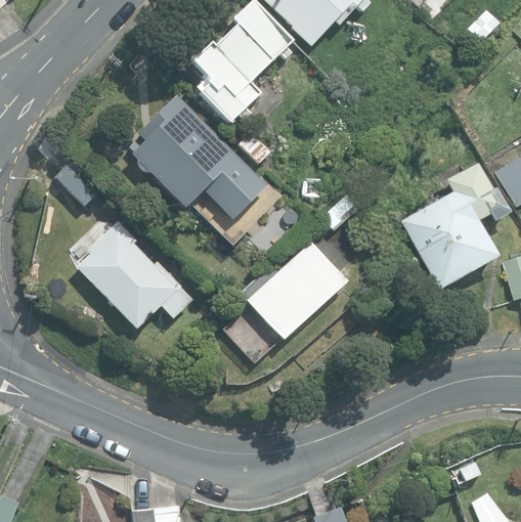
[(0,0),(0,9),(9,3),(6,0),(0,0)]
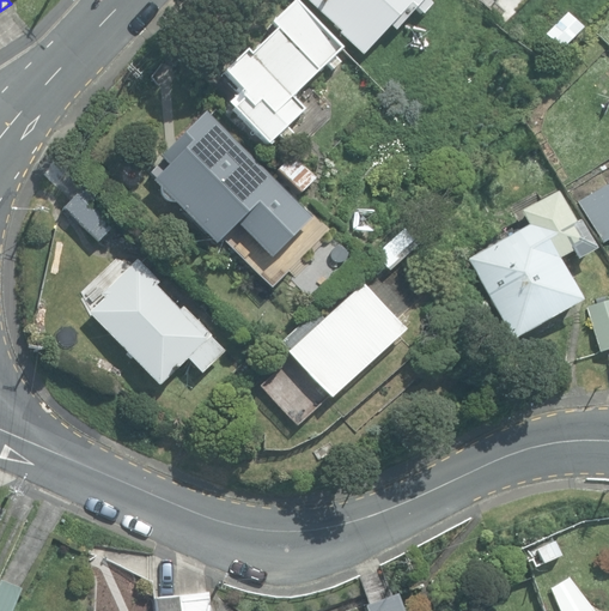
[(235,107),(268,144),(305,109),(292,96),(341,50),(294,0),(272,22),(278,28),(250,53),(248,50),(225,71),(248,95),(235,107)]
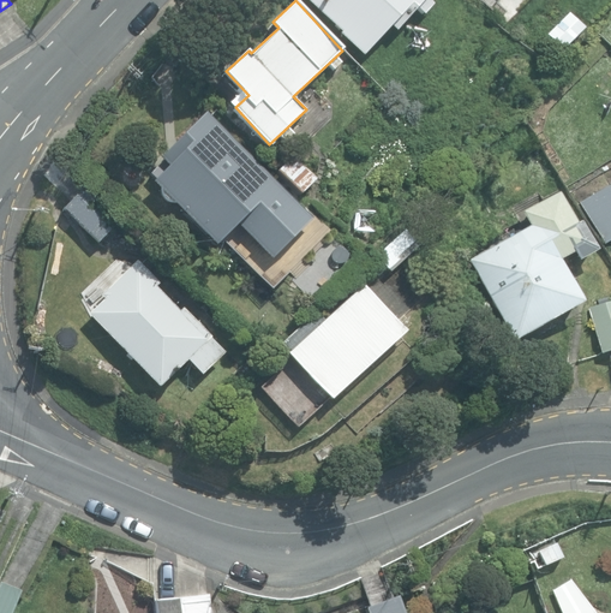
[(310,0),(367,51),(390,25),(396,30),(423,0),(310,0)]
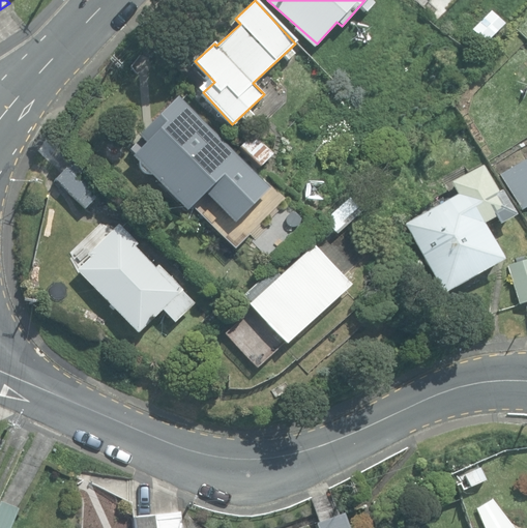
[(135,155),(188,210),(211,188),(218,196),(234,181),(225,171),(237,159),(232,154),(235,152),(179,95),(140,134),(148,143),(135,155)]
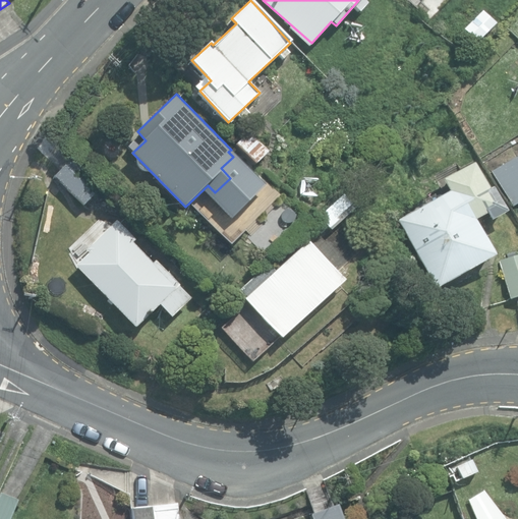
[(236,145),(255,163),(267,151),(247,132),(236,145)]
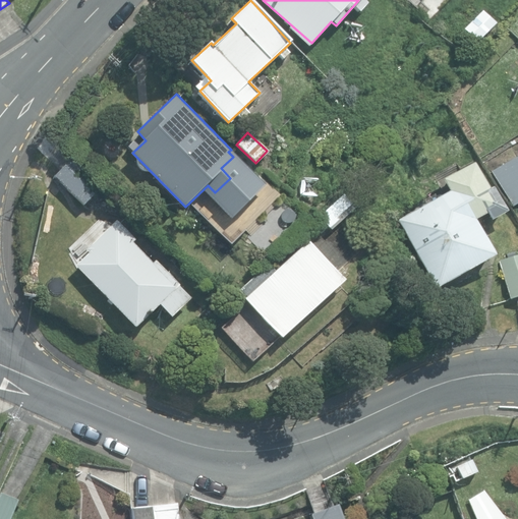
[(77,154),(56,175),(85,205),(107,182),(77,154)]
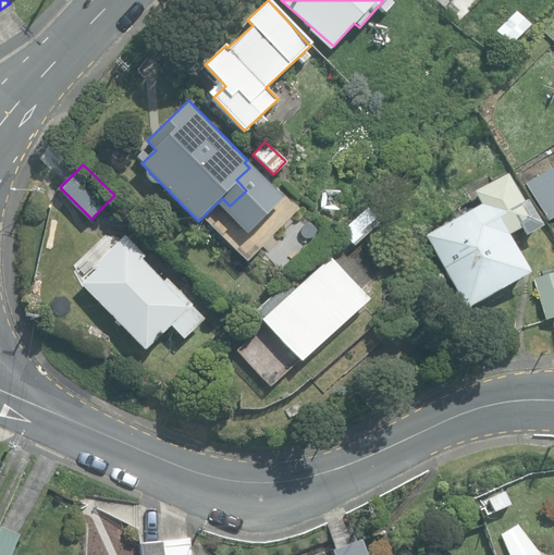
[(553,165),(528,182),(552,220),(553,219),(553,165)]
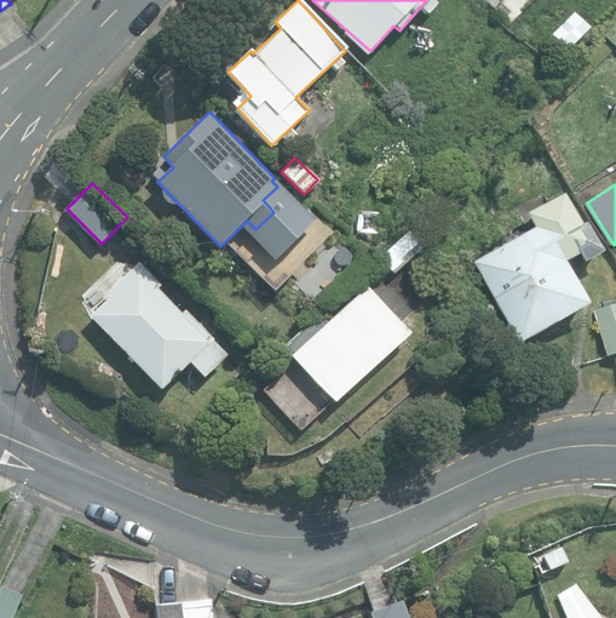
[(489,286),(519,342),(589,303),(566,261),(580,253),(585,261),(603,251),(587,223),(585,225),(566,192),(529,212),(537,225),(489,252),(475,261),(489,286)]
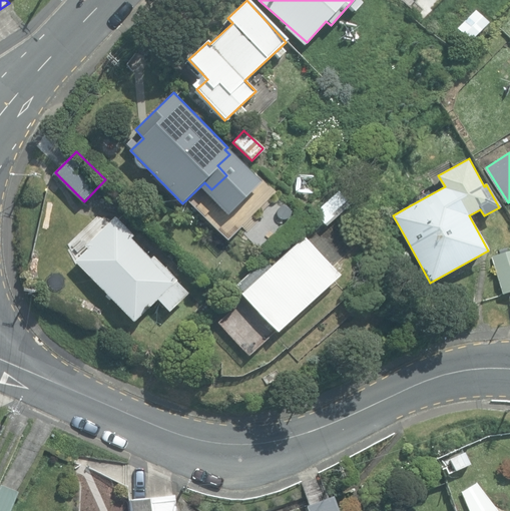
[(316,212),(325,222),(337,212),(327,201),(316,212)]
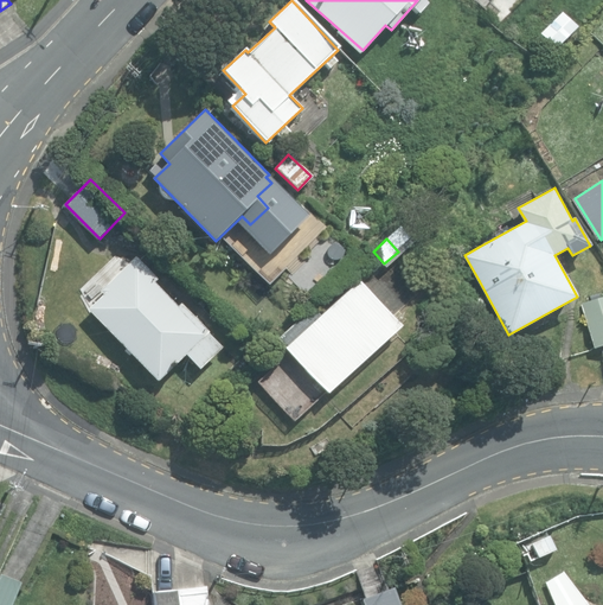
[(89,307),(156,381),(186,352),(200,368),(223,346),(183,303),(179,306),(156,280),(159,279),(138,256),(101,290),(104,293),(89,307)]
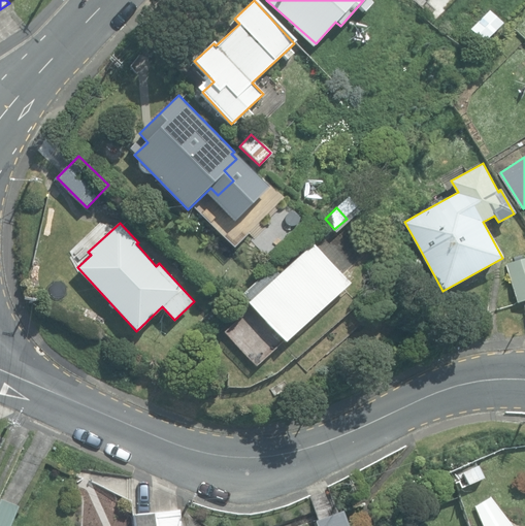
[(250,301),(286,341),(350,283),(315,243),(250,301)]
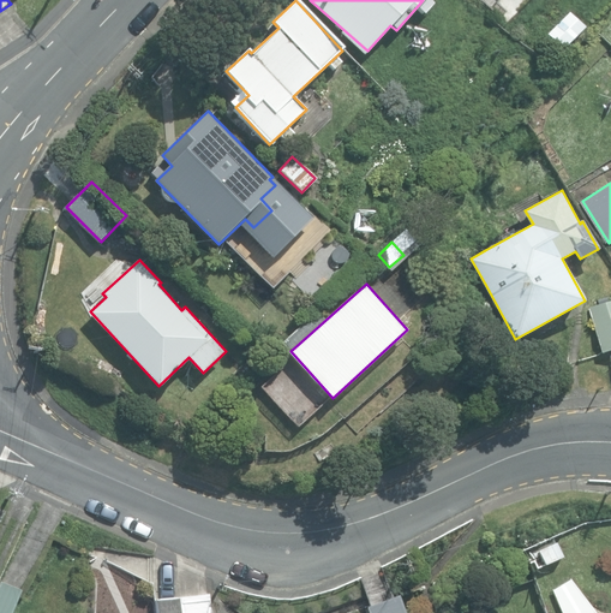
[(610,301),(594,305),(605,347),(610,345),(610,301)]
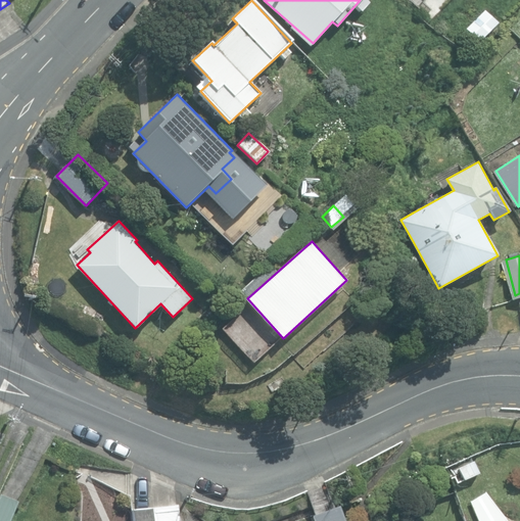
[(457,459),(465,479),(480,473),(472,453),(457,459)]
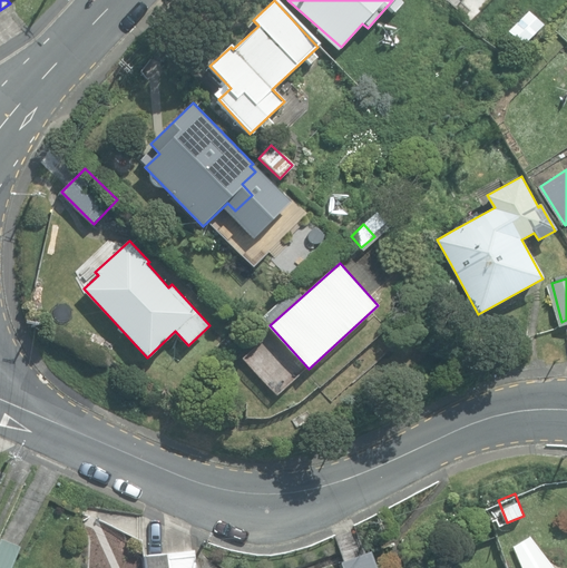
[(515,545),(524,567),(549,567),(555,566),(531,536),(515,545)]
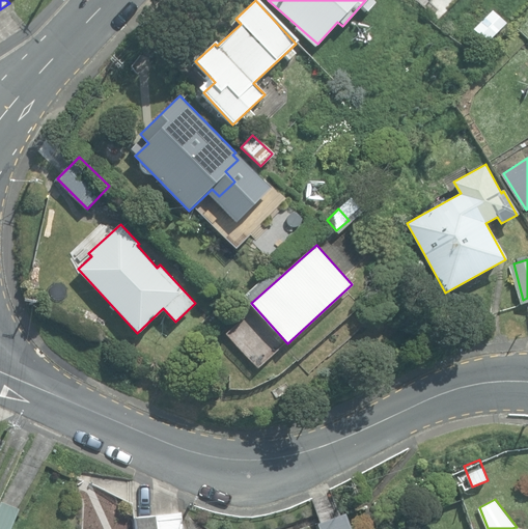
[(157,514),(157,528),(183,528),(182,512),(157,514)]
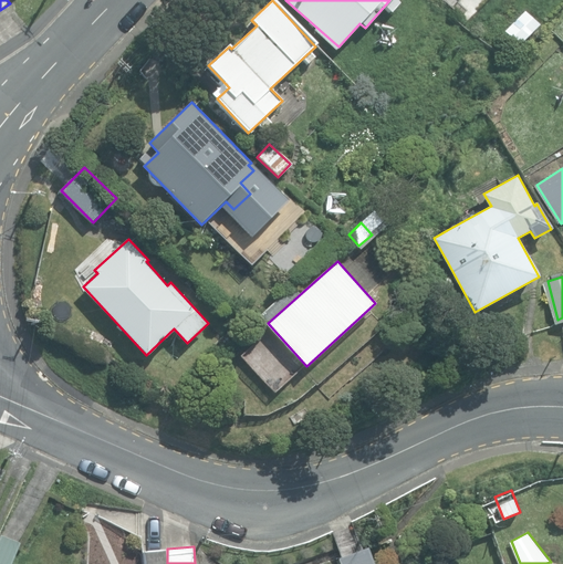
[(339,557),(341,563),(372,563),(367,547),(339,557)]
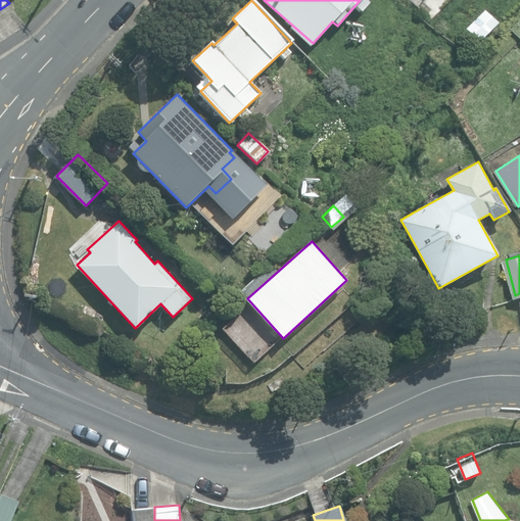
[(154,520),(154,507),(133,509),(134,520),(154,520)]
